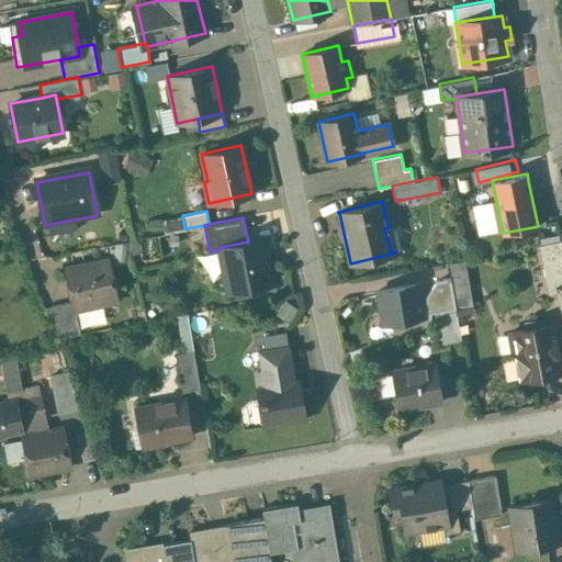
[(248,242),(221,247),(221,249),(229,291),(271,282),(262,239),(248,242)]
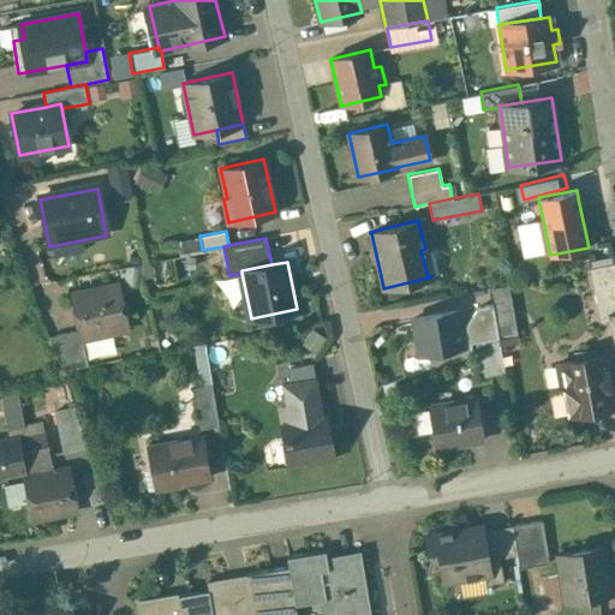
[(614,267),(614,262),(591,267),(602,317),(608,316),(614,314),(614,267)]
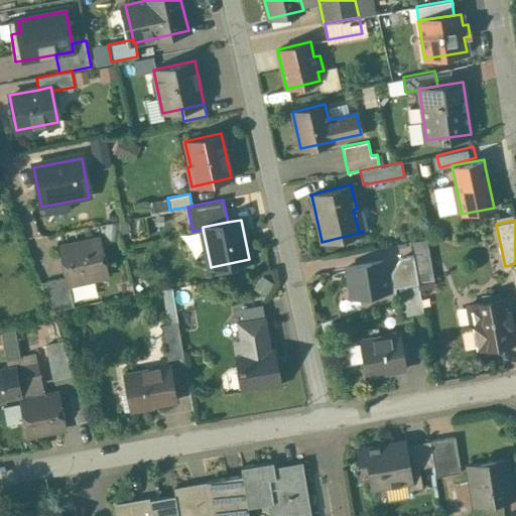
[(99,238),(61,244),(66,263),(63,263),(67,276),(68,283),(69,283),(106,276),(99,238)]
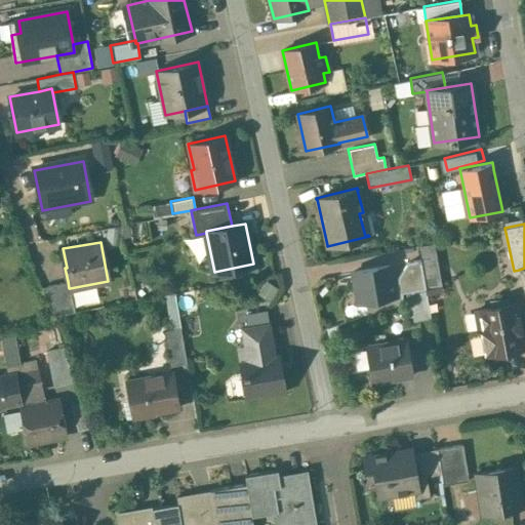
[(390,265),(352,272),(357,301),(364,300),(367,314),(396,304),(399,303),(400,300),(401,297),(402,294),(402,292),(405,291),(425,288),(420,259),(407,261),(397,277),(398,281),(393,282),(390,265)]
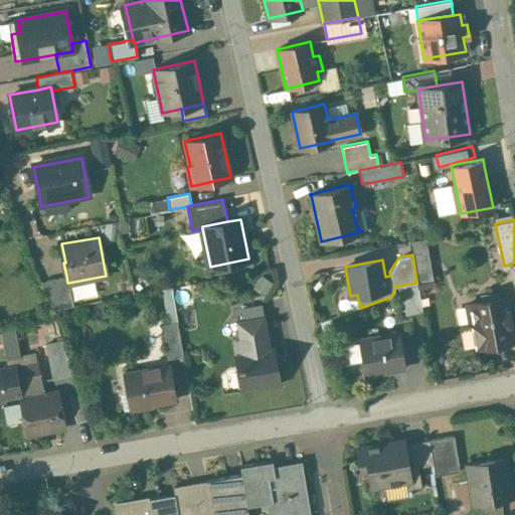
[(66,276),(41,280),(51,310),(73,306),(68,283),(67,283),(66,276)]
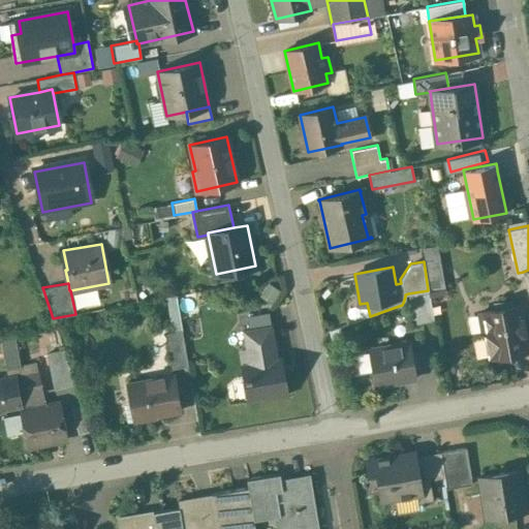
[(428,290),(408,293),(413,323),(433,319),(428,290)]
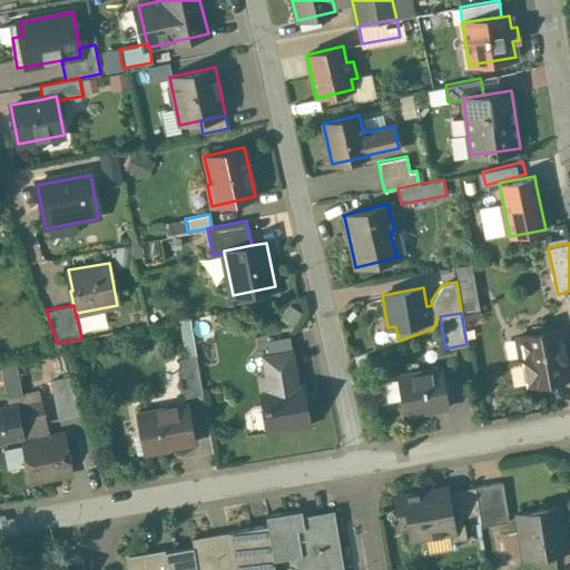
[(559,328),(518,335),(527,383),(568,375),(559,328)]
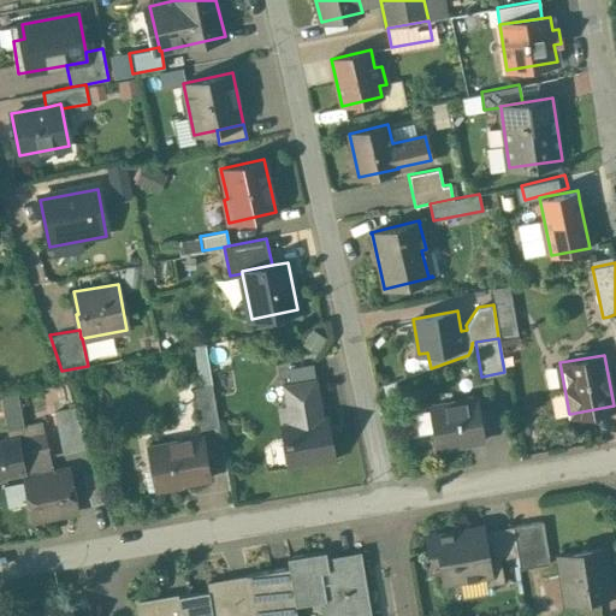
[(309,365),(288,368),(290,383),(312,379),(309,365)]
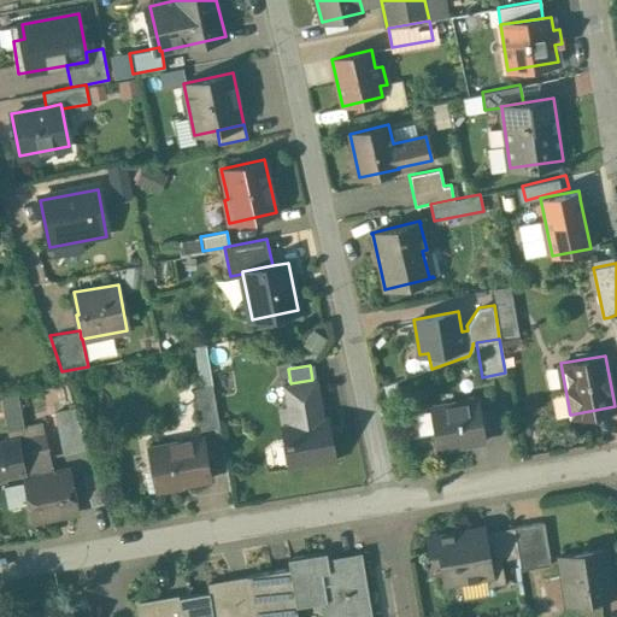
[(291,383),(283,385),(291,424),(323,418),(316,378),(312,380),(291,383)]
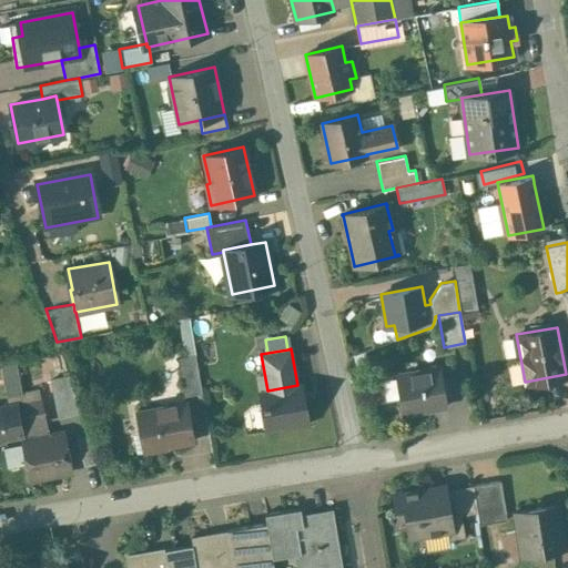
[(195,354),(176,357),(183,396),(202,393),(195,354)]
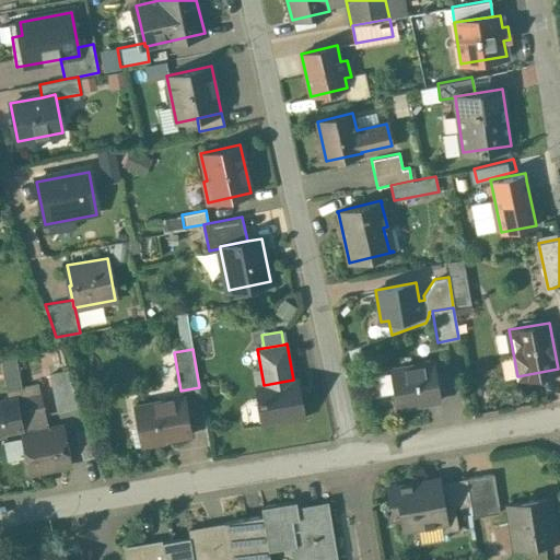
[(22,354),(7,356),(9,387),(24,386),(22,354)]
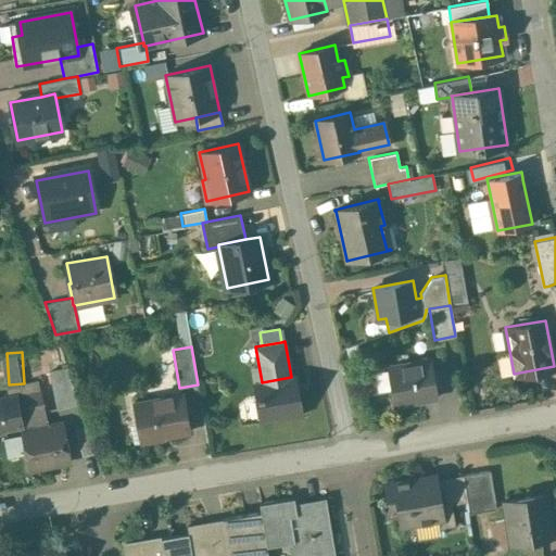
[(430,359),(387,367),(393,404),(437,396),(430,359)]
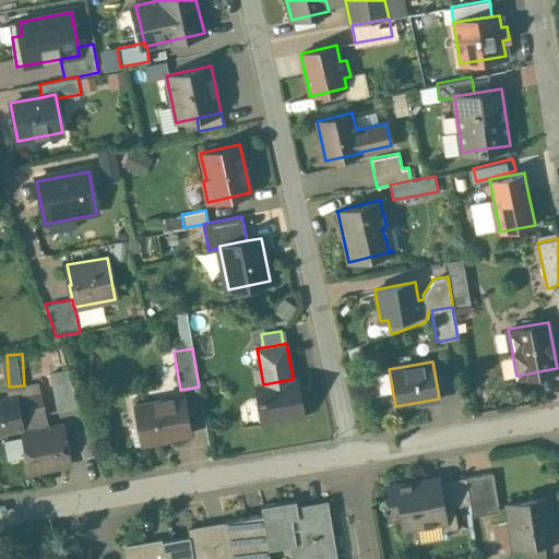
[(67,370),(48,373),(57,408),(56,409),(57,412),(80,406),(67,370)]
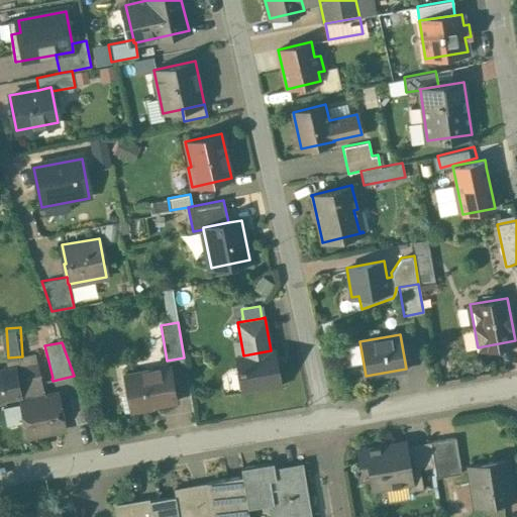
[(243,355),(236,356),(239,371),(240,371),(243,386),(242,386),(242,390),(244,389),(243,387),(261,385),(261,389),(280,385),(274,349),(271,350),(243,355)]
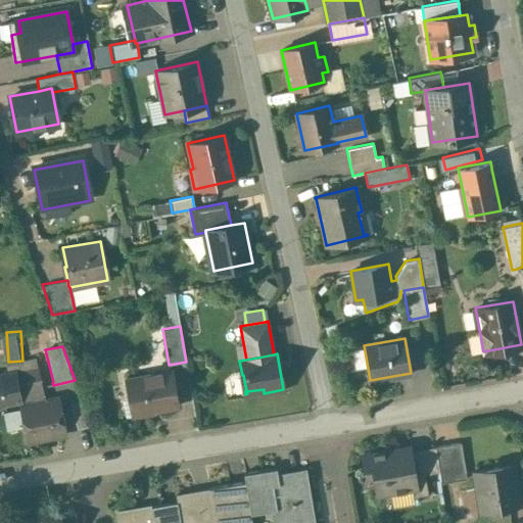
[(38,367),(0,374),(0,403),(19,399),(18,391),(42,387),(38,367)]
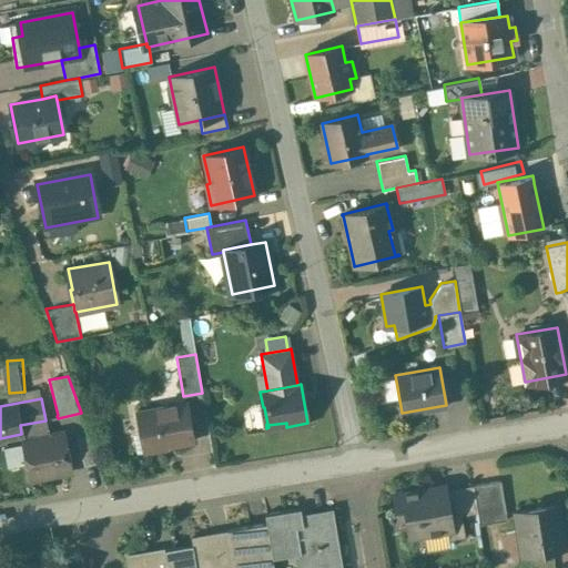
[(185,403),(137,411),(141,432),(148,430),(151,450),(168,447),(168,445),(192,440),(185,403)]
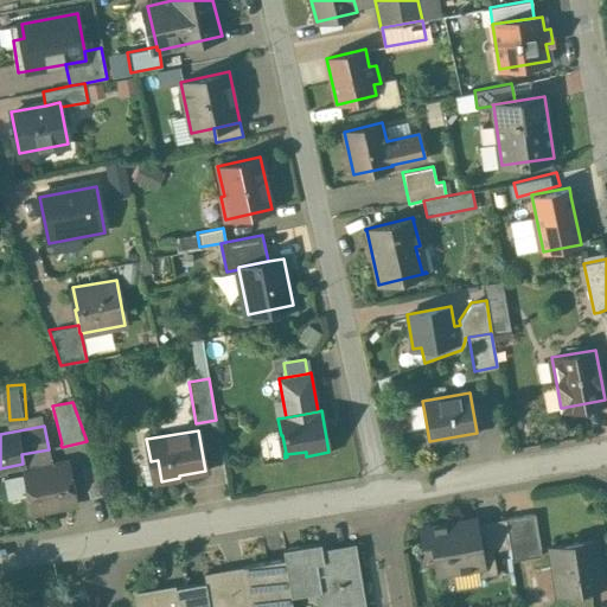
[(49,449),(21,454),(23,464),(32,511),(75,503),(66,462),(52,466),(49,449)]
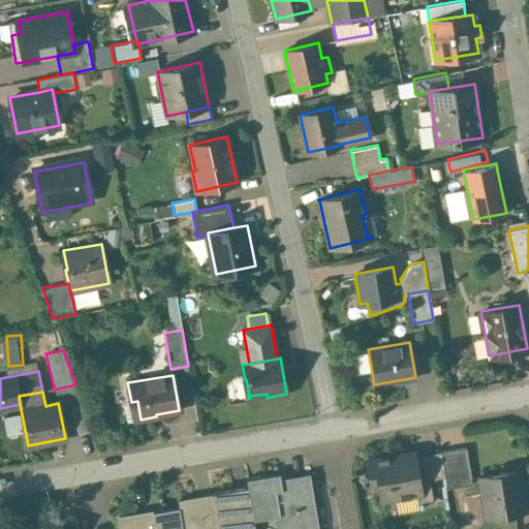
[(466,446),(439,452),(443,476),(444,476),(446,488),(472,483),(466,446)]
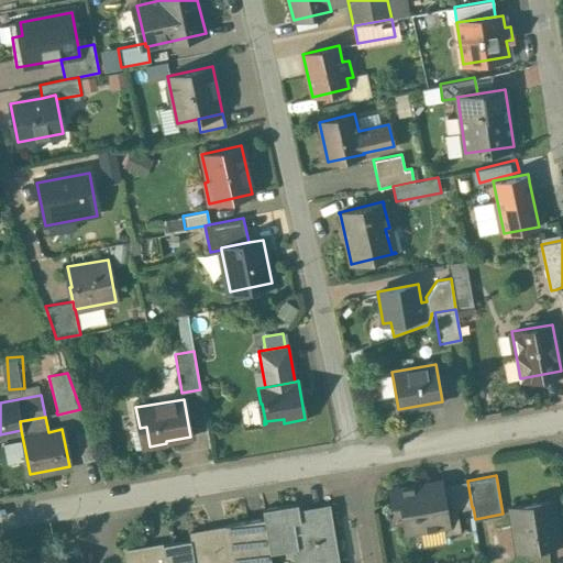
[(442,478),(400,485),(401,494),(389,496),(393,515),(400,514),(404,533),(443,527),(444,533),(460,531),(456,510),(448,511),(443,485),(442,478)]
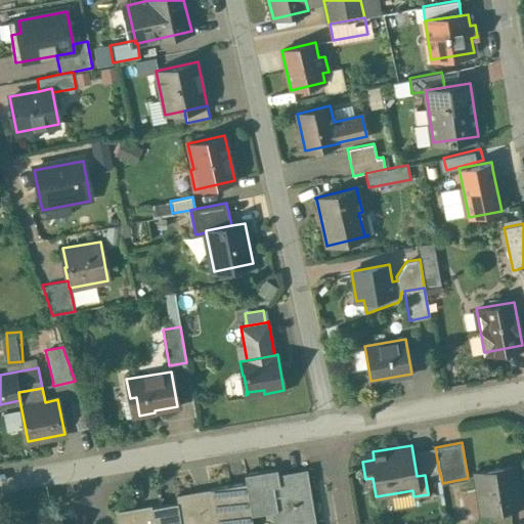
[(435,447),(412,451),(417,476),(425,475),(439,472),(435,447)]
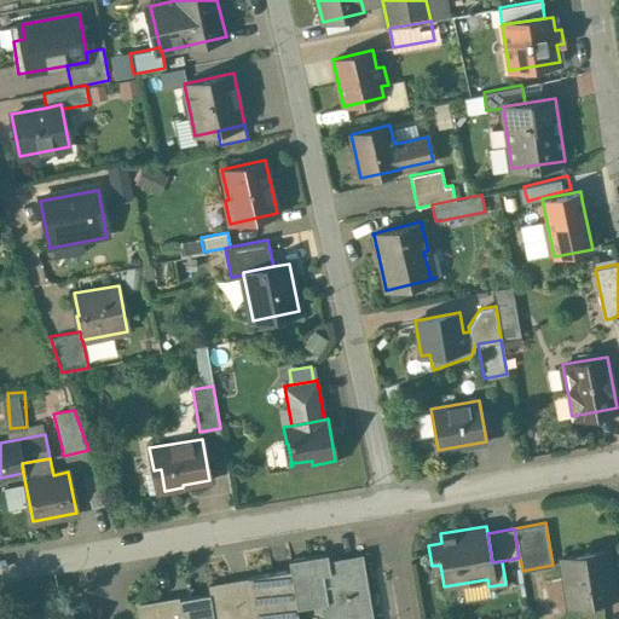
[(608,548),(559,556),(567,606),(617,597),(608,548)]
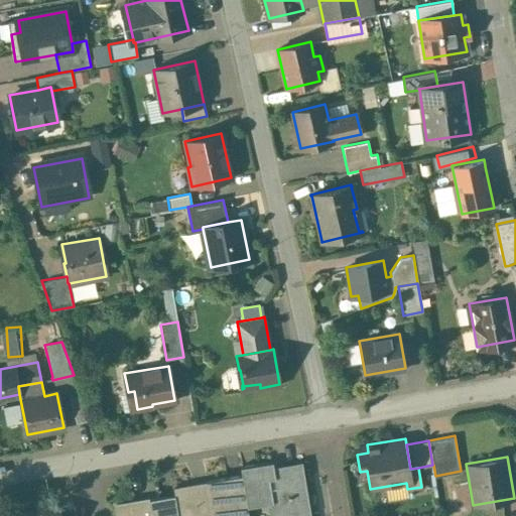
[(272,462),(240,467),(242,476),(247,506),(270,502),(272,515),(286,515),(306,513),(298,467),(274,471),(272,462)]
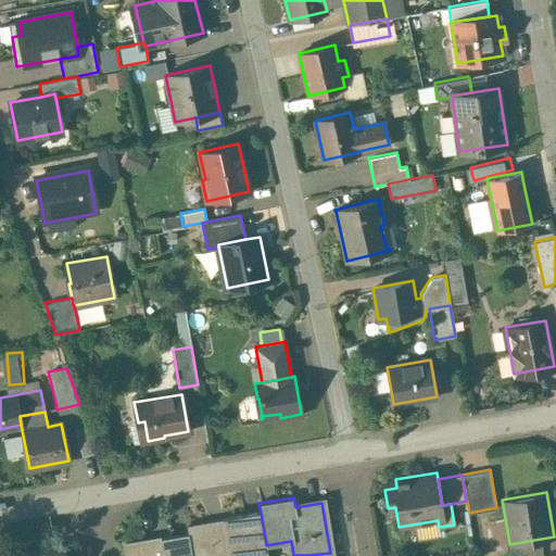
[(223,521),(189,527),(188,525),(187,525),(188,533),(191,555),(250,555),(267,553),(266,545),(261,513),(222,519),(223,521)]
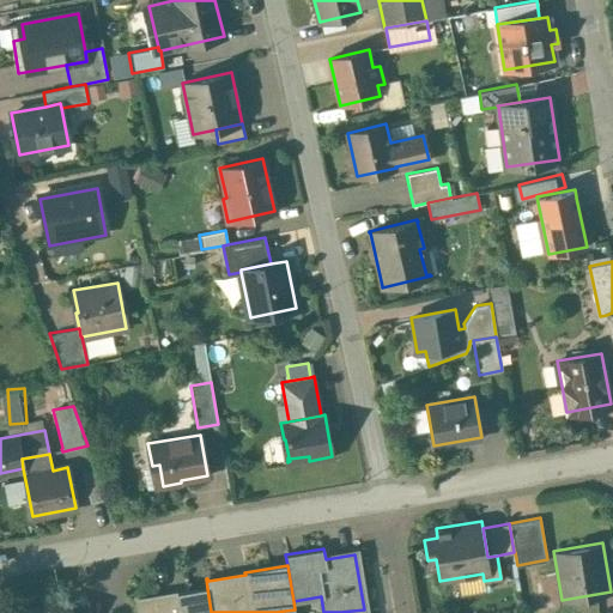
[(211,612),(207,588),(177,593),(177,595),(140,601),(141,612),(211,612)]
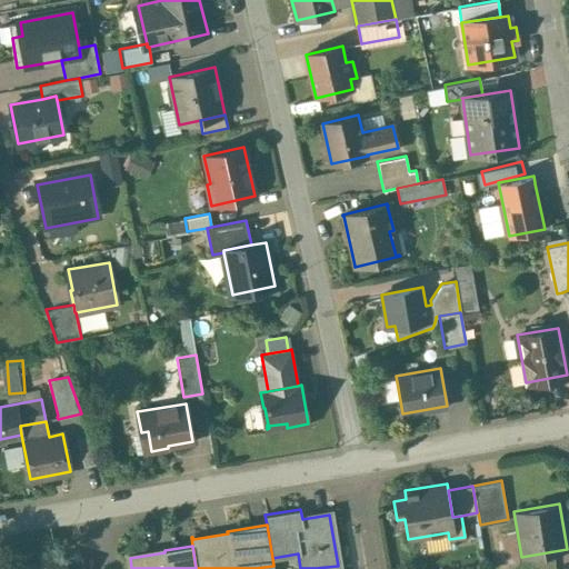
[(66,568),(65,558),(21,566),(21,568),(66,568)]
